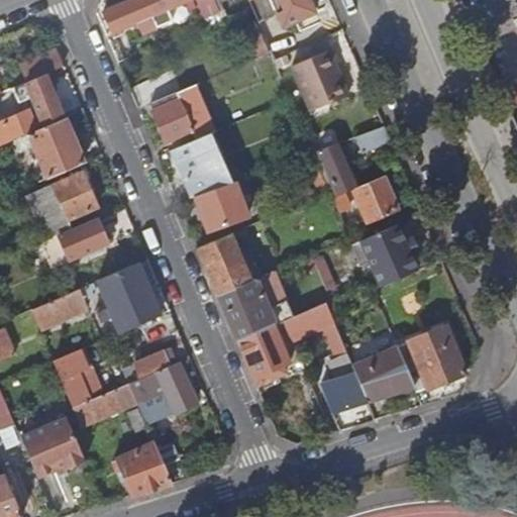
[(152,15),(145,0),(129,0),(104,11),(112,32),(152,15)]
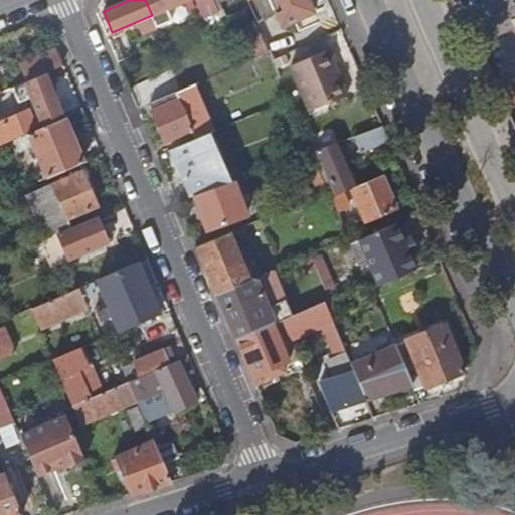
[(192,0),(145,0),(152,15),(156,26),(167,21),(162,11),(181,2),(185,11),(196,7),(192,0)]
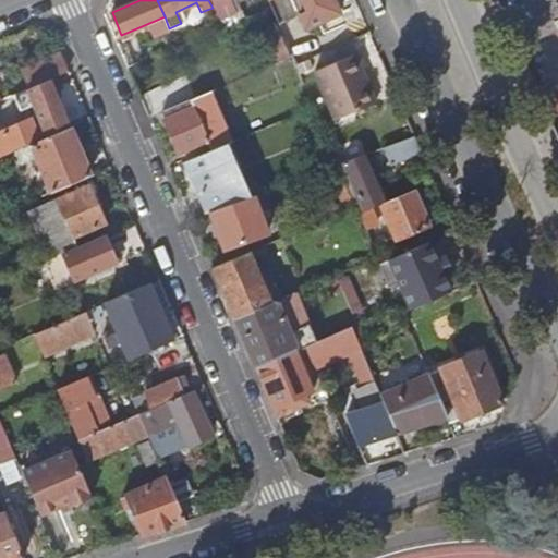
[(268,0),(271,7),(273,8),(279,24),(299,15),(305,29),(341,14),(335,0),(268,0)]
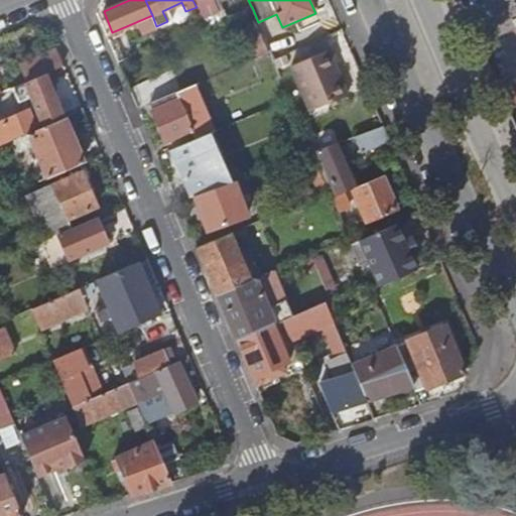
[(271,51),(259,24),(248,29),(259,56),(271,51)]
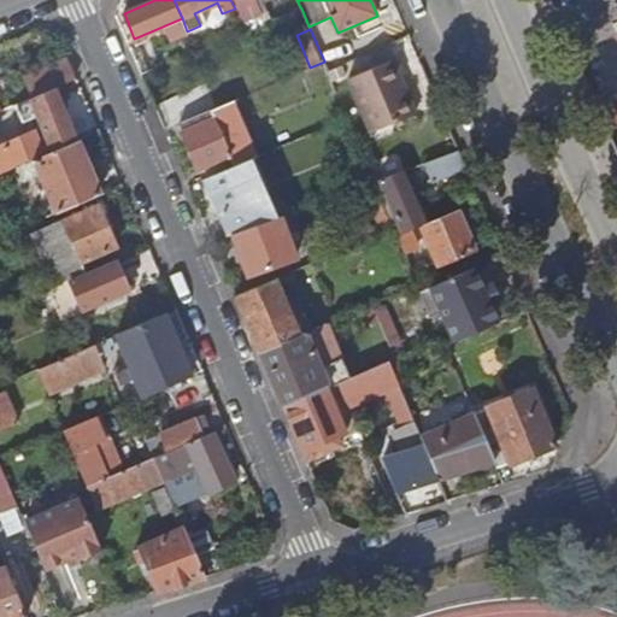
[(348,78),(366,119),(411,100),(393,59),(348,78)]
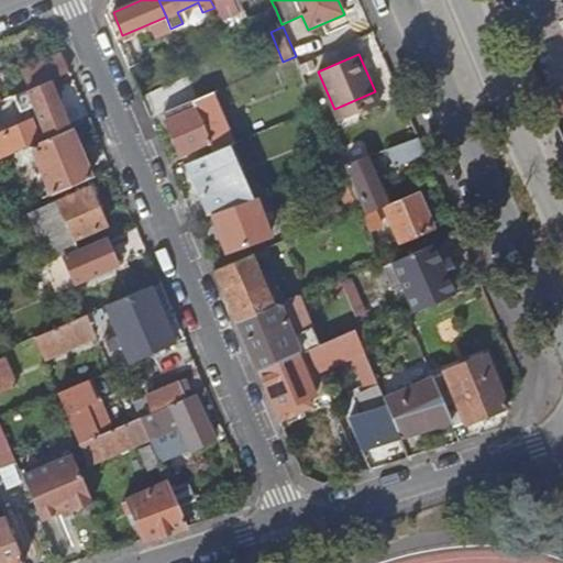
[(72,70),(65,56),(36,68),(43,83),(51,79),(72,70)]
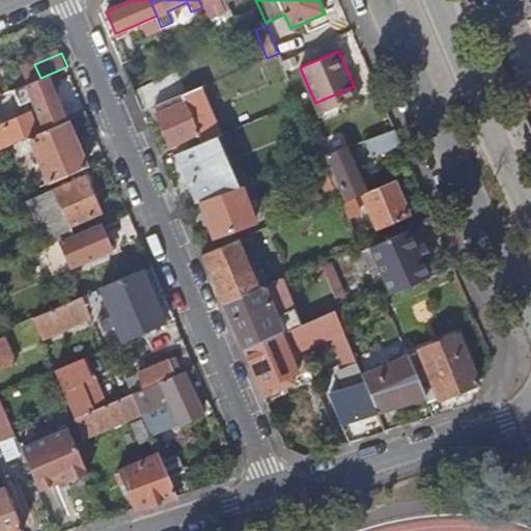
[(57,98),(48,75),(40,78),(27,84),(46,129),(66,119),(57,98)]
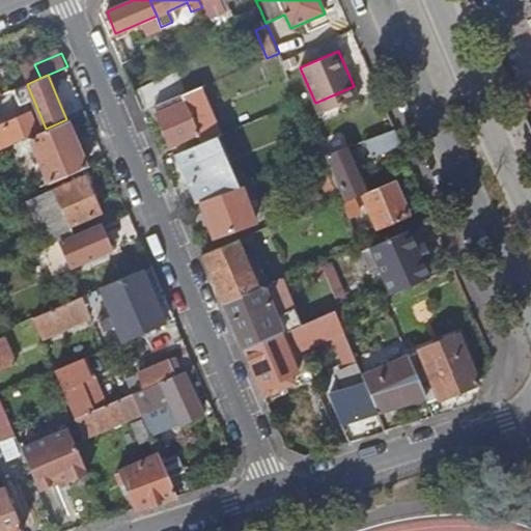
[(155,106),(164,127),(172,145),(200,134),(204,141),(222,134),(202,86),(155,106)]
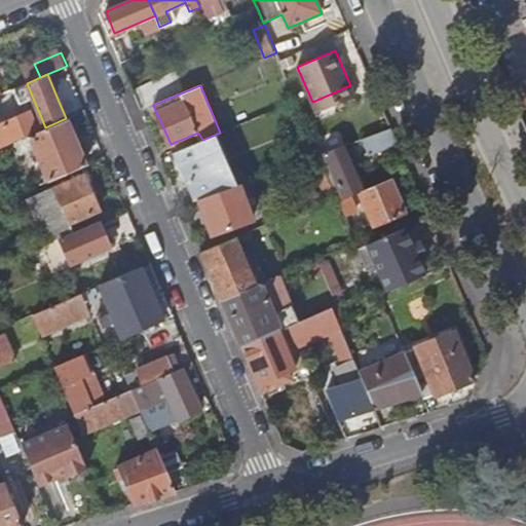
[(350,85),(312,102),(317,113),(354,97),(350,85)]
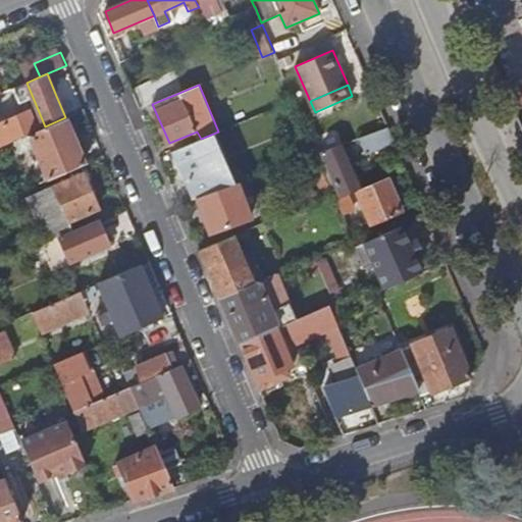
[(15,87),(1,93),(0,93),(0,99),(2,105),(20,97),(15,87)]
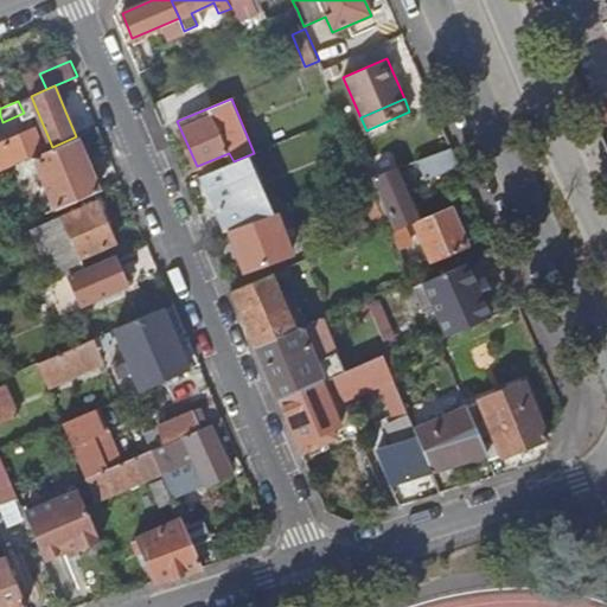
[(45,151),(37,129),(5,142),(14,164),(36,154),(45,151)]
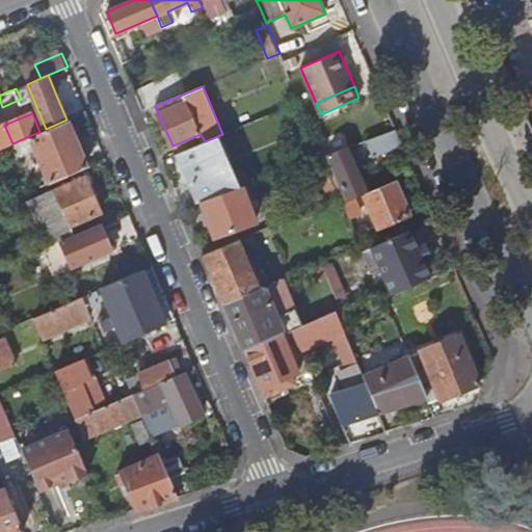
[(86,166),(76,142),(67,120),(46,129),(40,132),(31,135),(50,181),(86,166)]
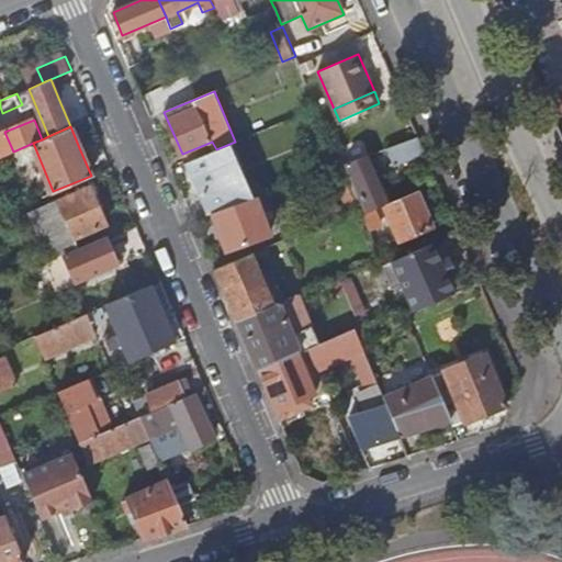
[(417,137),(388,148),(393,165),(425,154),(417,137)]
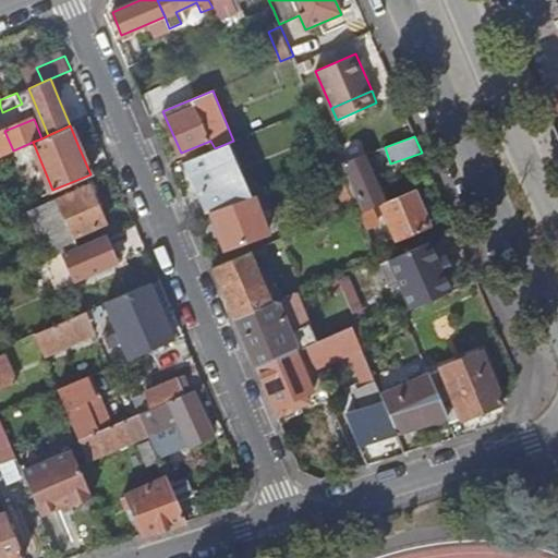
[(215,148),(184,161),(197,195),(204,192),(206,197),(214,194),(219,208),(253,196),(244,176),(228,183),(215,148)]
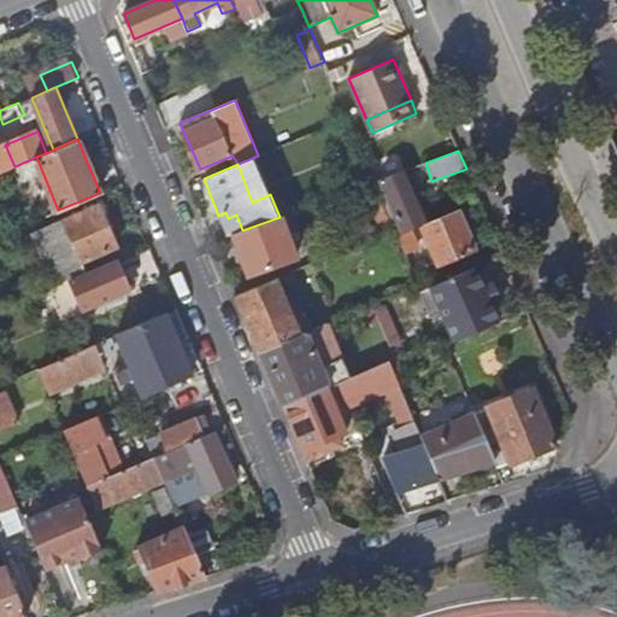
[(404,170),(381,178),(404,233),(427,223),(404,170)]
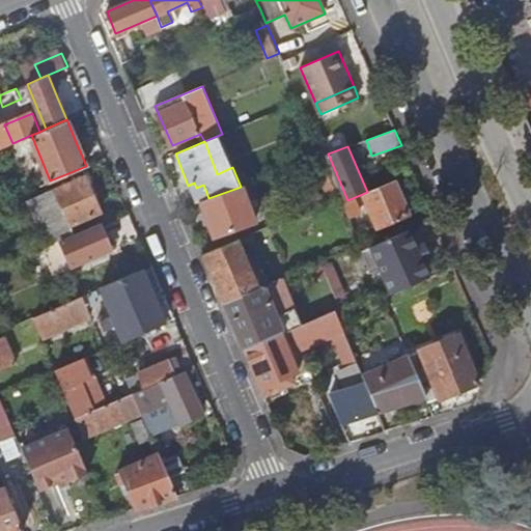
[(101,213),(85,176),(24,201),(44,246),(50,244),(74,233),(71,225),(101,213)]
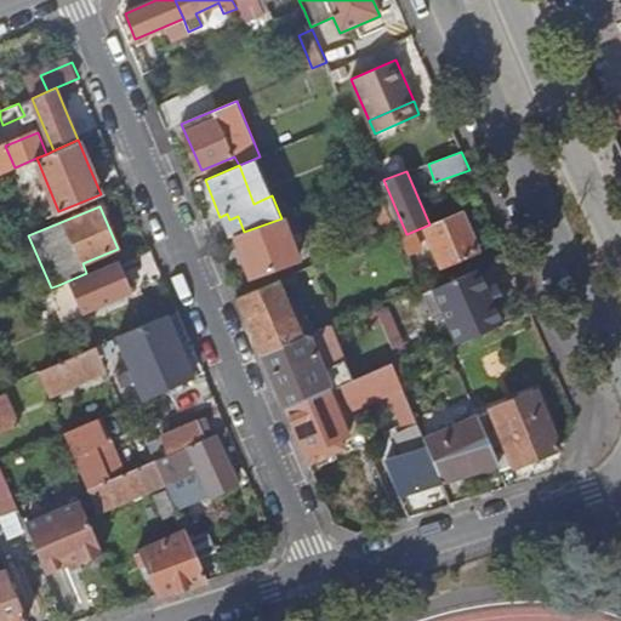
[(406,234),(400,237),(406,254),(412,250),(422,246),(417,237),(427,233),(442,266),(478,250),(461,212),(429,224),(406,234)]
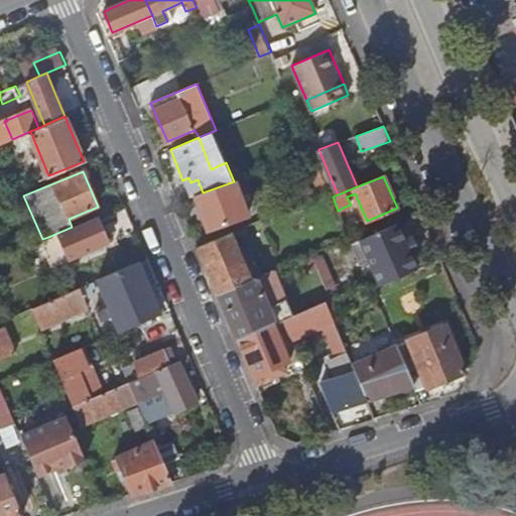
[(236,179),(234,181),(203,192),(196,196),(209,230),(249,215),(236,179)]
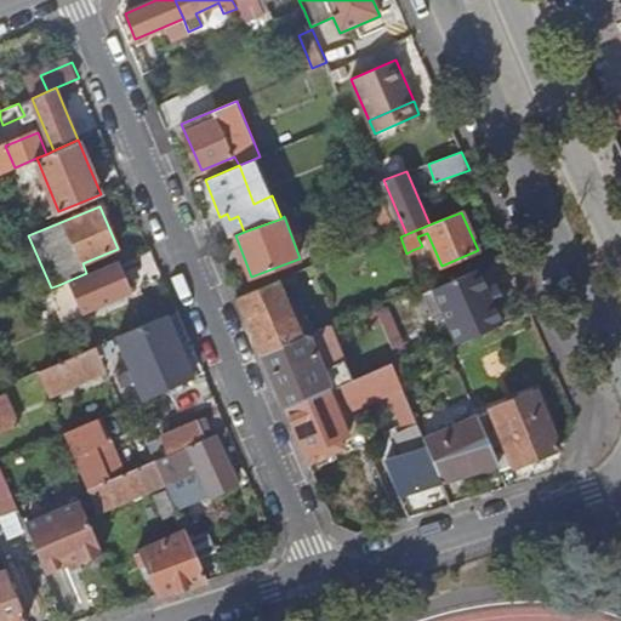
[(125,279),(124,275),(117,260),(86,273),(58,285),(61,291),(74,286),(85,312),(130,292),(130,291),(125,279)]
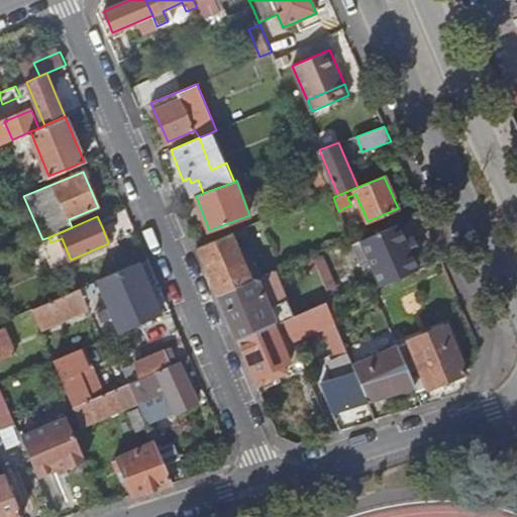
[(398,225),(362,240),(371,262),(381,286),(418,271),(411,255),(405,240),(398,225)]
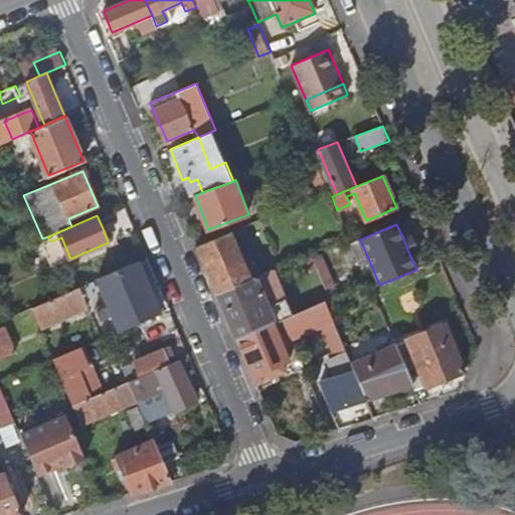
[(108,229),(104,231),(108,241),(113,239),(108,229)]
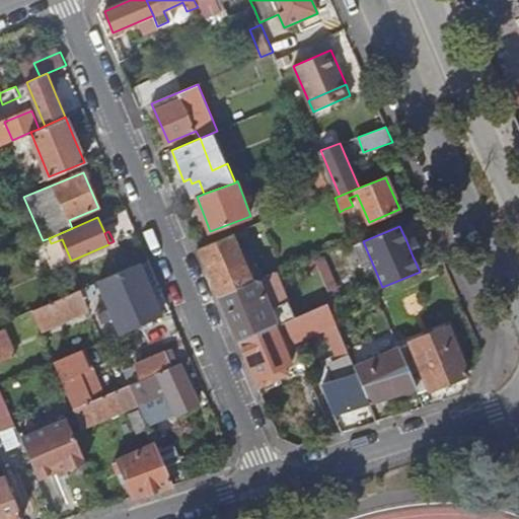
[(251,280),(232,234),(200,247),(219,293),(251,280)]
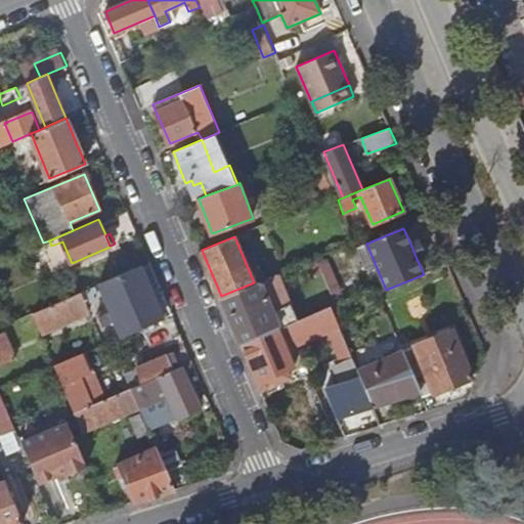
[(419,239),(410,244),(417,259),(426,255),(419,239)]
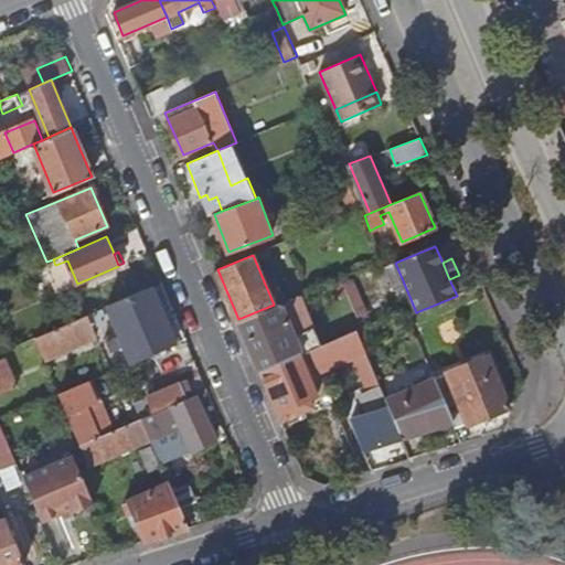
[(395,263),(385,267),(395,290),(405,286),(395,263)]
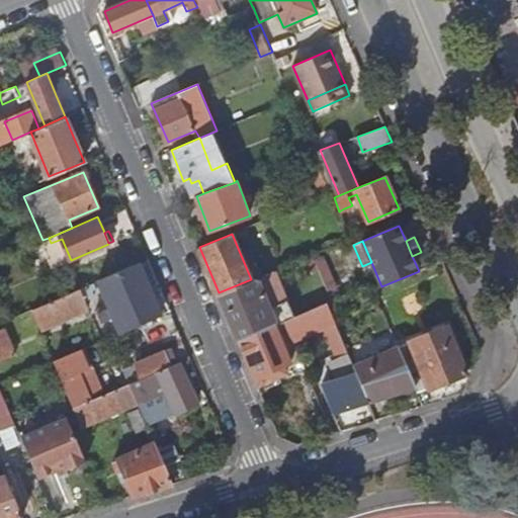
[(310,273),(303,257),(283,265),(289,281),(310,273)]
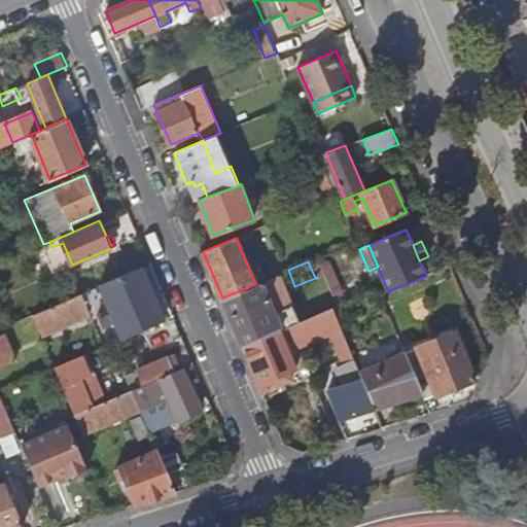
[(164,319),(153,294),(142,267),(101,285),(110,309),(99,314),(104,327),(115,322),(123,338),(164,319)]
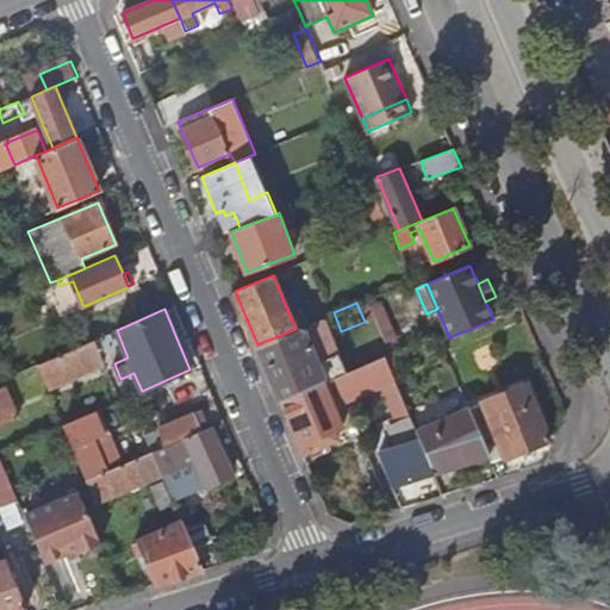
[(338,355),(322,318),(296,329),(257,344),(273,383),(338,355)]
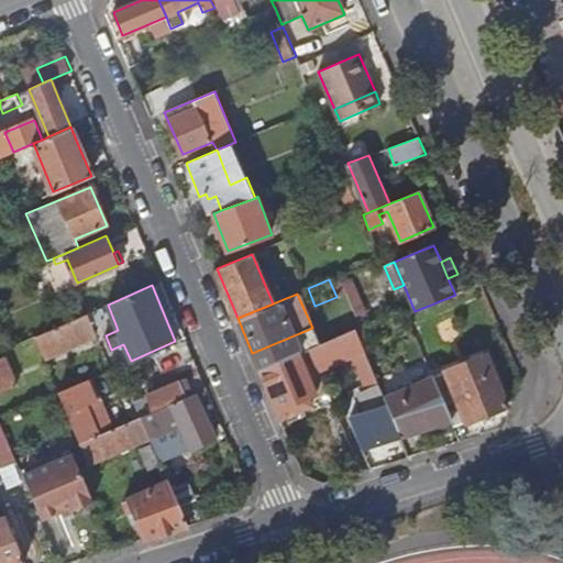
[(102,307),(36,335),(45,356),(96,334),(91,323),(101,319),(99,313),(105,311),(102,307)]
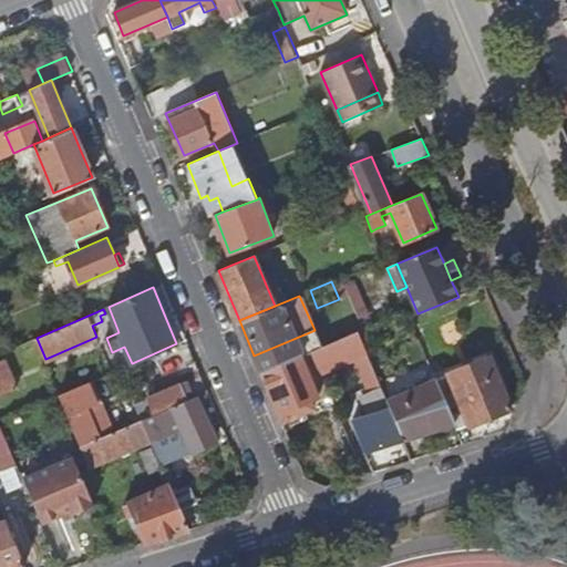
[(387,401),(358,331),(311,351),(321,372),(357,358),(382,419),(356,426),(364,451),(403,439),(387,401)]
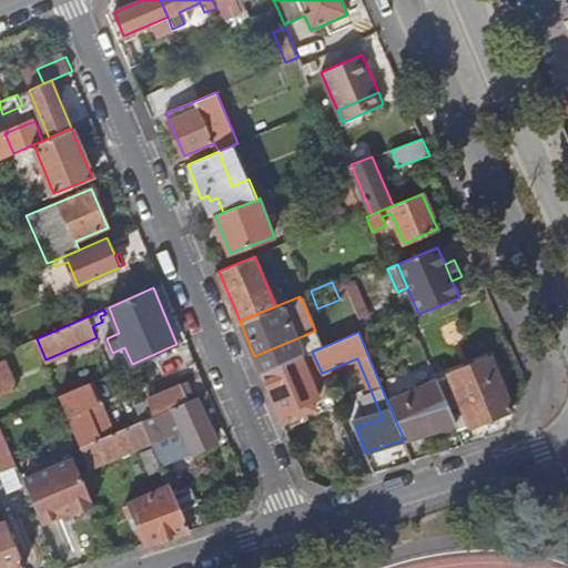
[(322,373),(312,352),(261,373),(283,425),(315,407),(312,399),(318,397),(320,399),(331,395),(322,373)]
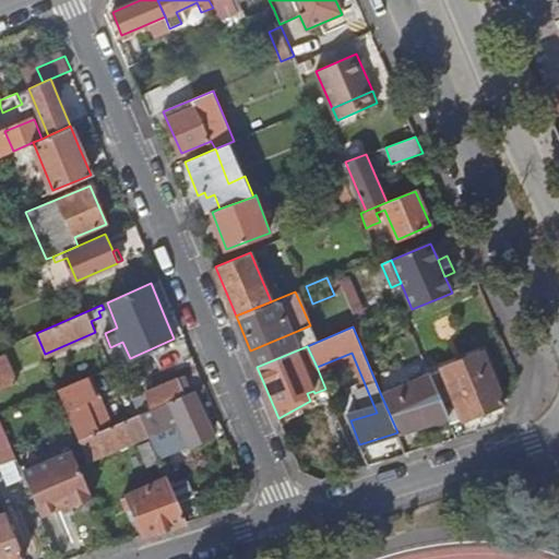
[(429,373),(430,375),(448,417),(449,420),(462,415),(463,419),(504,404),(484,351),(442,368),(429,373)]
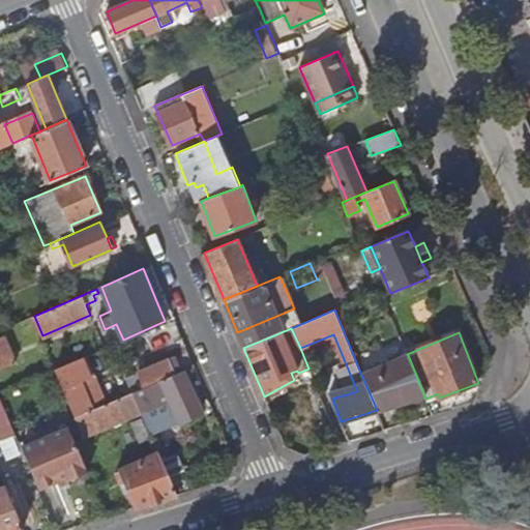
[(4,335),(0,336),(0,369),(16,362),(4,335)]
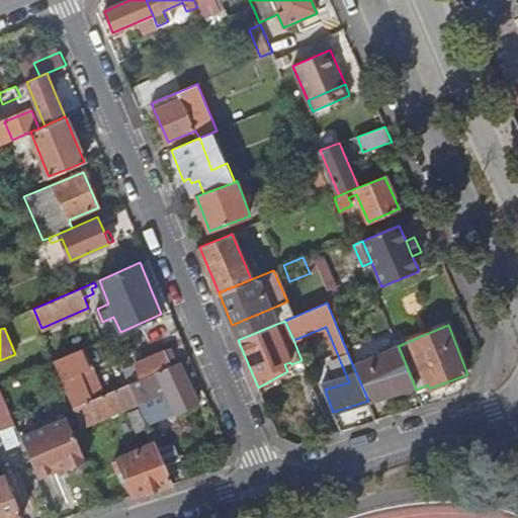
[(415,386),(399,347),(353,366),(368,401),(415,386)]
